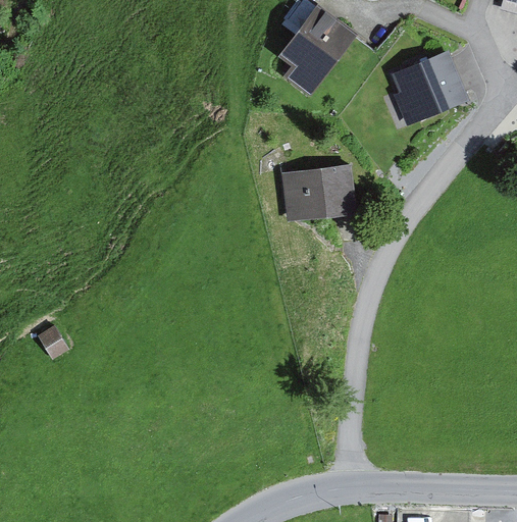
[(287,76),(312,94),(354,36),(314,7),(279,56),(294,65),(287,76)]
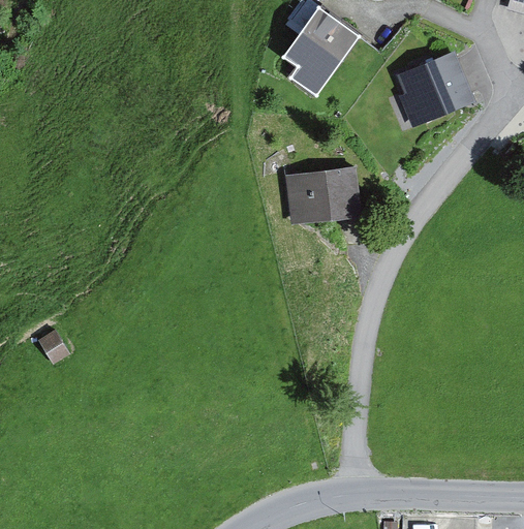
[(453,53),(397,74),(418,124),(472,101),(453,53)]
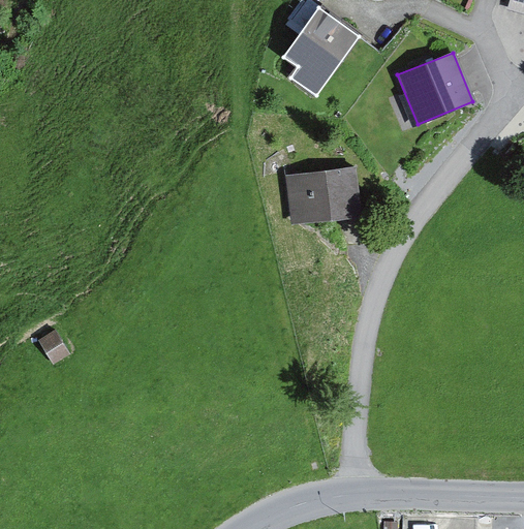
[(351,166),(285,176),(293,224),(359,215),(351,166)]
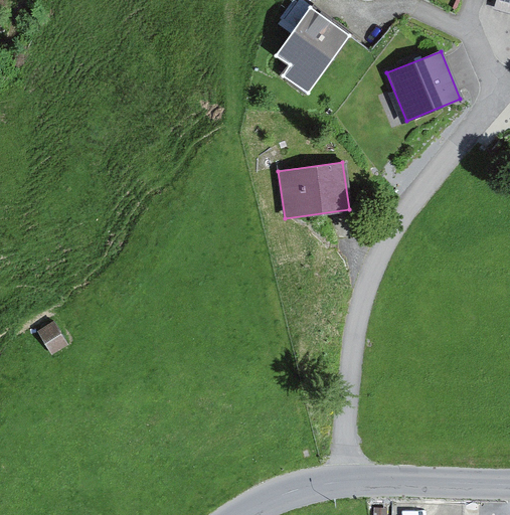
[(32,333),(47,356),(63,346),(48,322),(32,333)]
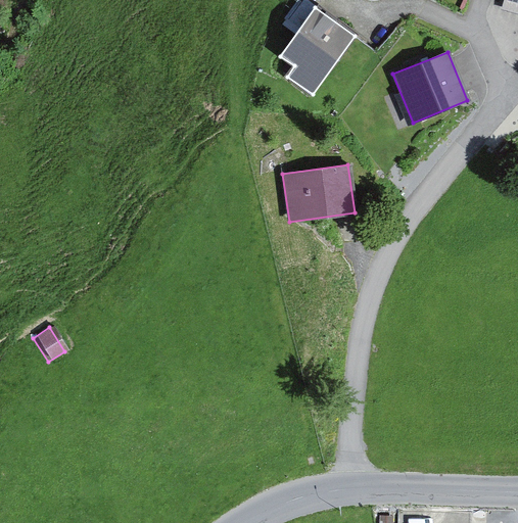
All buildings are outlined.
